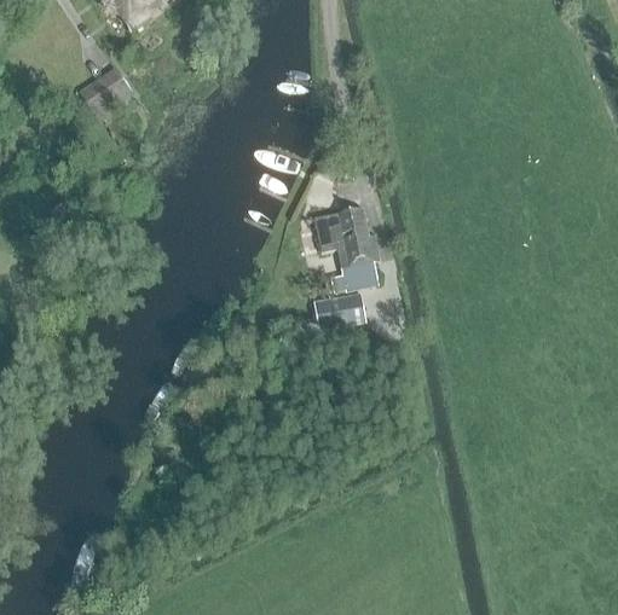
[(109,0),(132,32),(178,0),(109,0)]
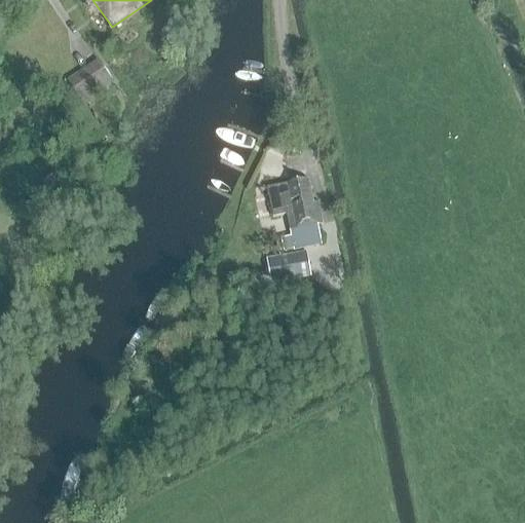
[(68,78),(85,105),(88,103),(104,125),(117,117),(97,86),(103,83),(104,85),(112,79),(98,58),(68,78)]
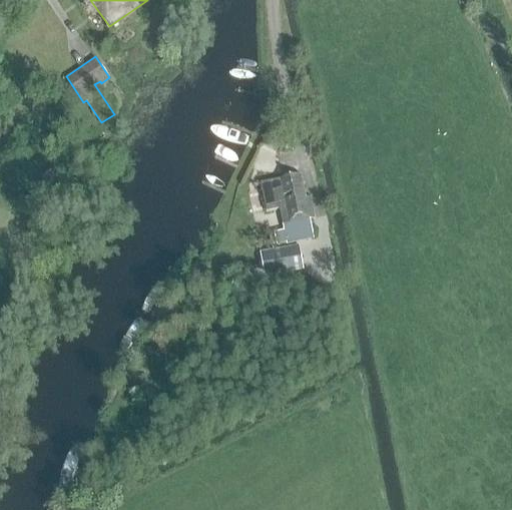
[(306,197),(301,174),(261,182),(267,210),(281,207),(285,228),(271,231),(274,242),(288,239),(288,242),(315,236),(311,219),(316,218),(311,196),(306,197)]
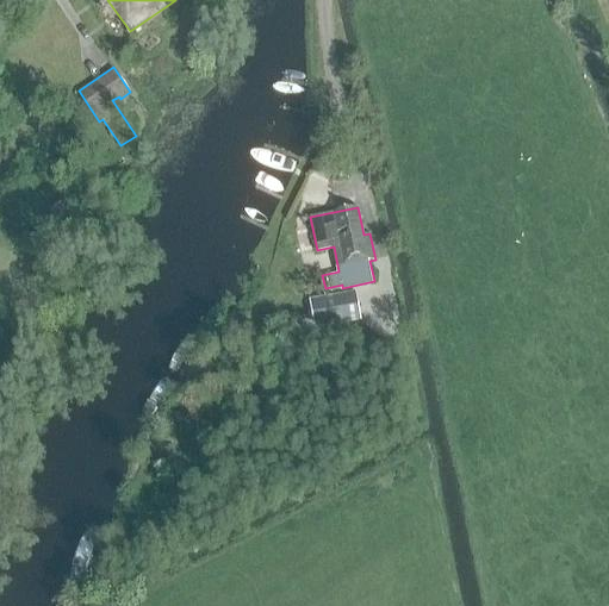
[(360,319),(355,291),(310,299),(315,326),(360,319)]
